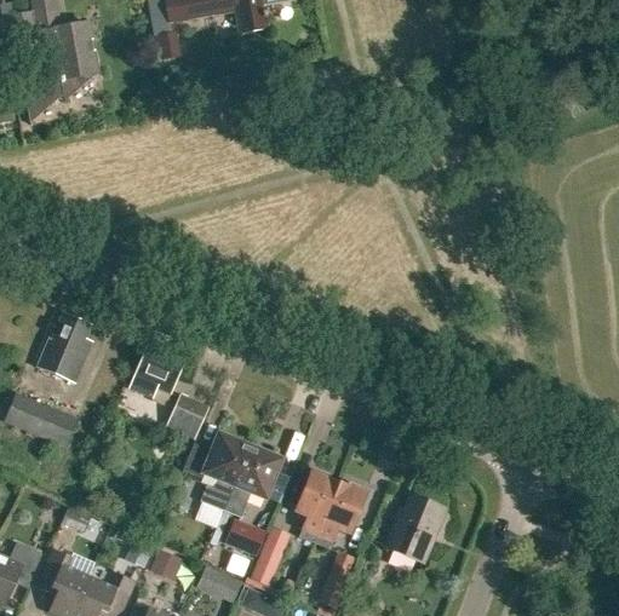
[(33,0),(34,10),(11,15),(17,50),(34,47),(38,64),(21,68),(26,98),(62,92),(63,101),(96,72),(87,21),(58,26),(53,0),(33,0)]
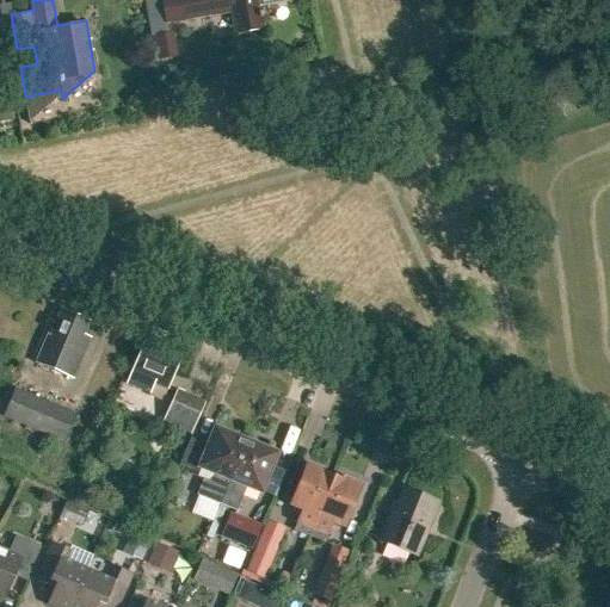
[(162,0),(166,19),(232,8),(235,31),(264,25),(259,0),(162,0)]
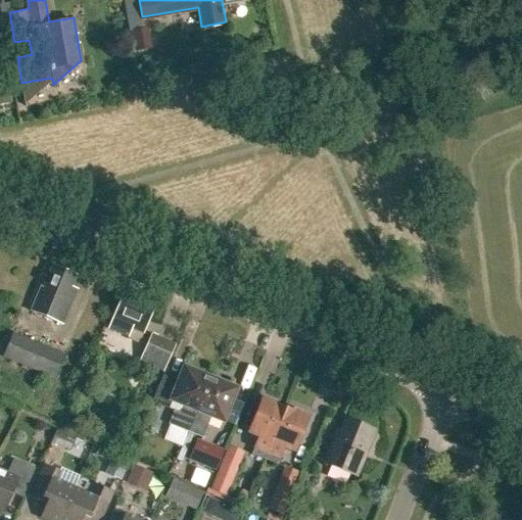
[(137,47),(150,45),(146,25),(134,28),(137,47)]
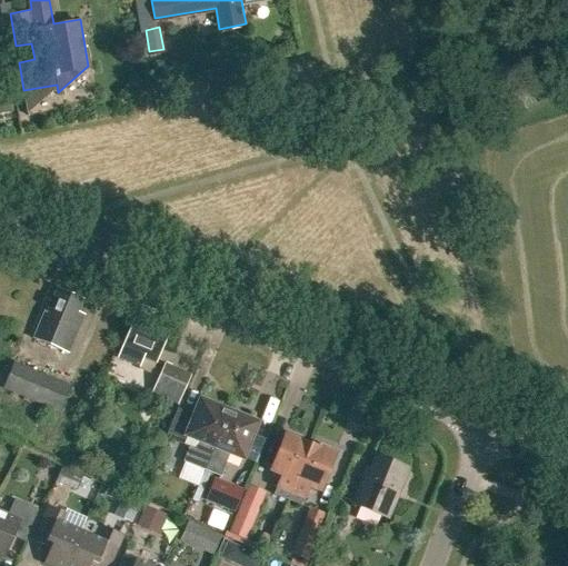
[(0,60),(0,79),(11,78),(8,59),(0,60)]
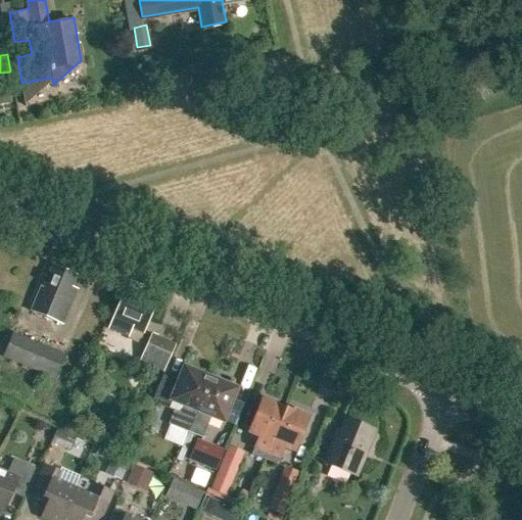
[(73,284),(77,274),(52,264),(44,285),(41,284),(31,309),(64,322),(79,287),(73,284)]
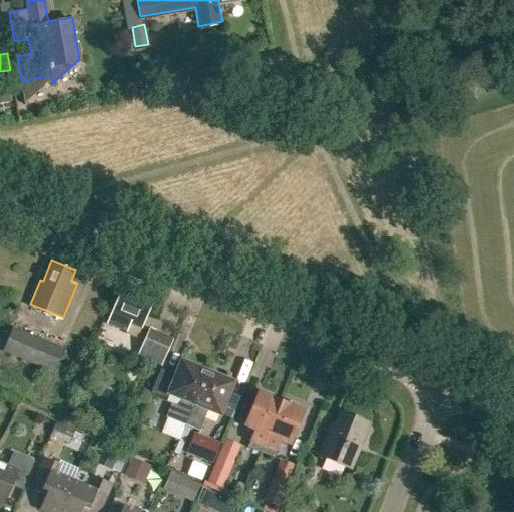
[(152,299),(123,287),(109,322),(127,329),(130,321),(141,326),(152,299)]
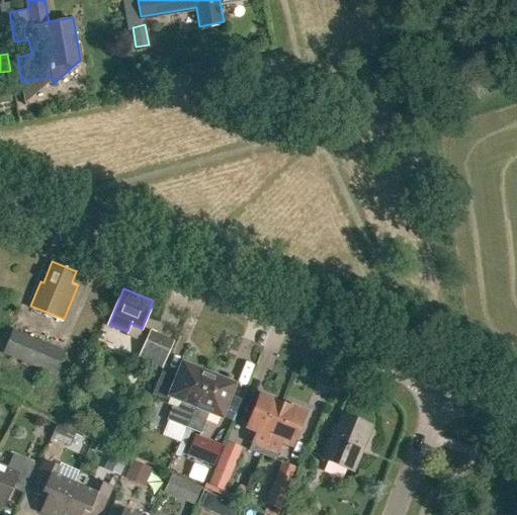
[(20,358),(16,366),(52,380),(65,348),(12,326),(2,351),(20,358)]
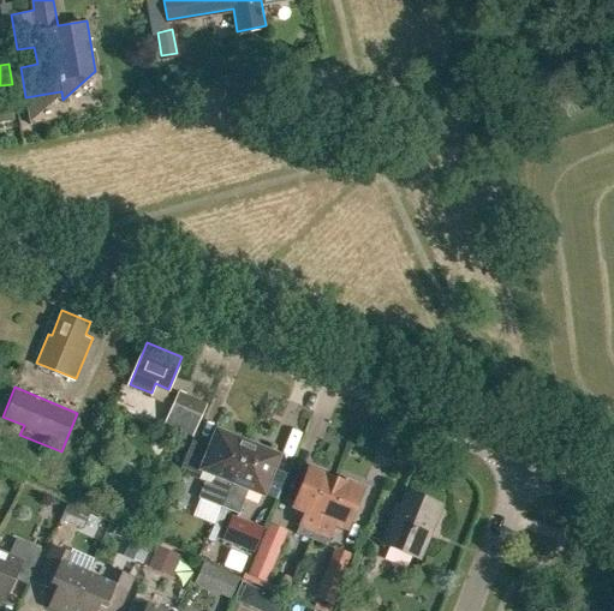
[(165,423),(192,433),(206,403),(178,391),(165,423)]
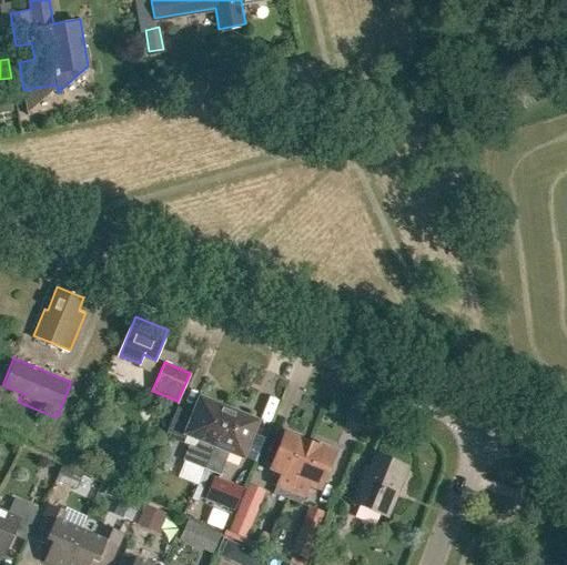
[(199,477),(203,466),(228,409),(200,397),(193,414),(178,406),(168,432),(185,439),(188,433),(199,439),(195,446),(189,443),(183,457),(184,458),(180,470),(199,477)]
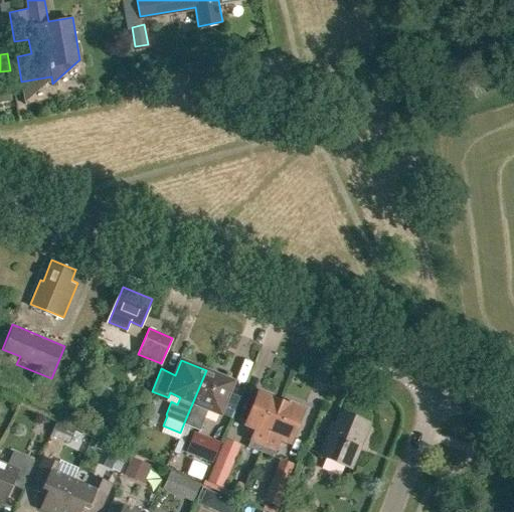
[(206,370),(184,422),(201,430),(205,417),(204,416),(207,406),(220,412),(232,381),(206,370)]
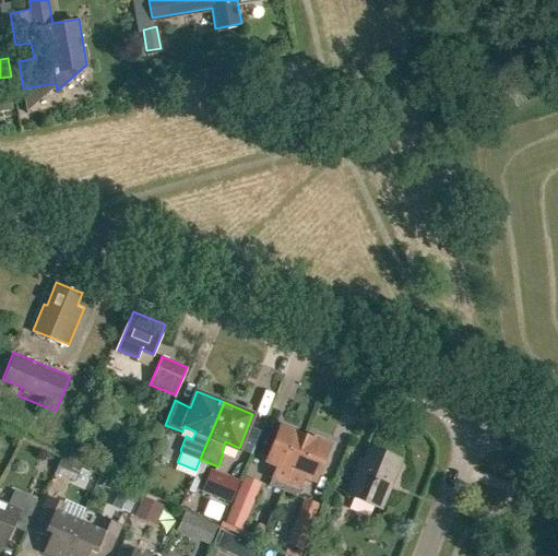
[(271,484),(283,488),(306,435),(282,426),(269,460),(283,465),(281,470),(277,468),(271,484)]
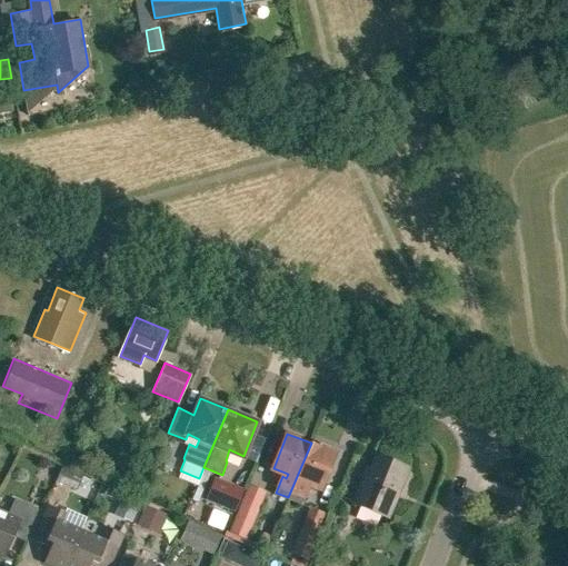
[(288,497),(302,503),(308,487),(305,486),(307,480),(322,487),(336,453),(311,443),(288,497)]
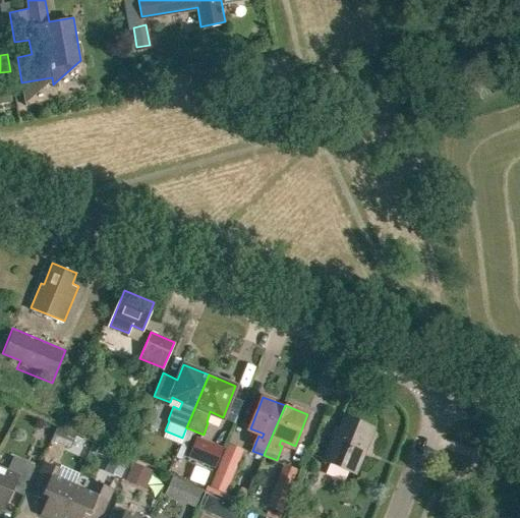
[(325,459),(355,471),(373,425),(346,414),(338,435),(335,434),(325,459)]
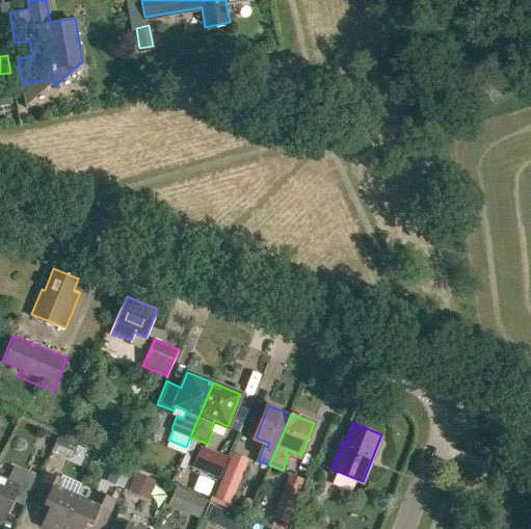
[(52,448),(72,457),(78,444),(58,435),(52,448)]
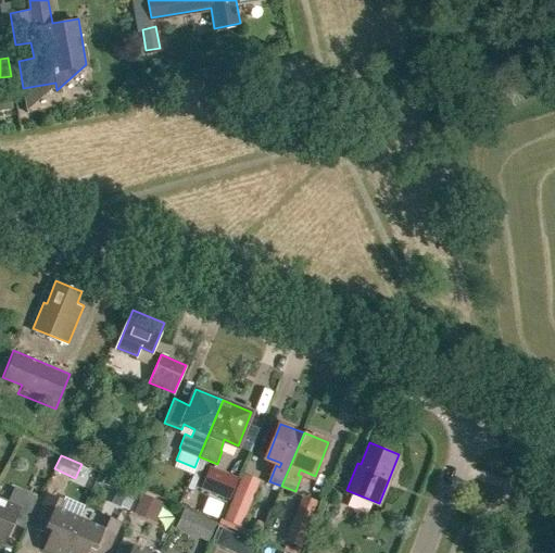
[(237,476),(210,465),(201,485),(228,497),(237,476)]
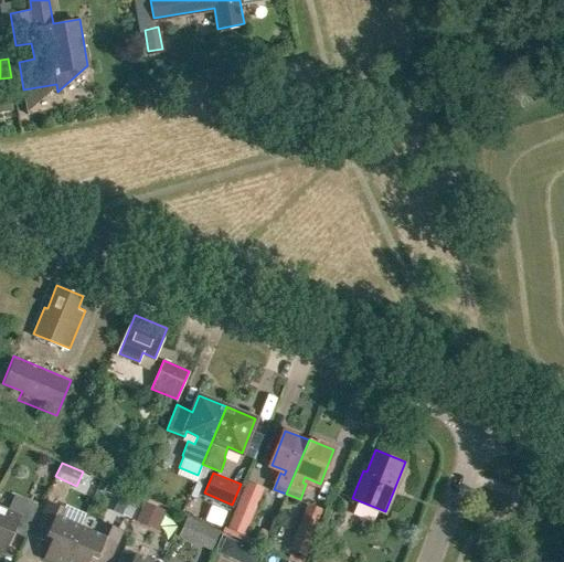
[(227,523),(245,530),(264,484),(246,477),(227,523)]
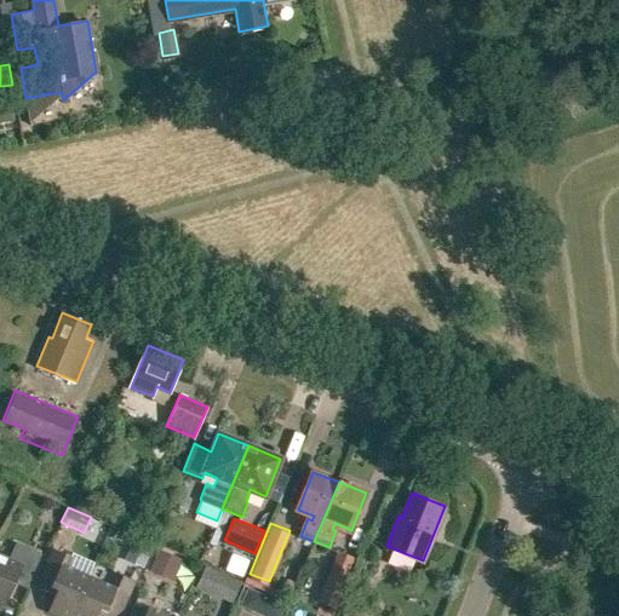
[(125,560),(143,568),(153,546),(135,539),(125,560)]
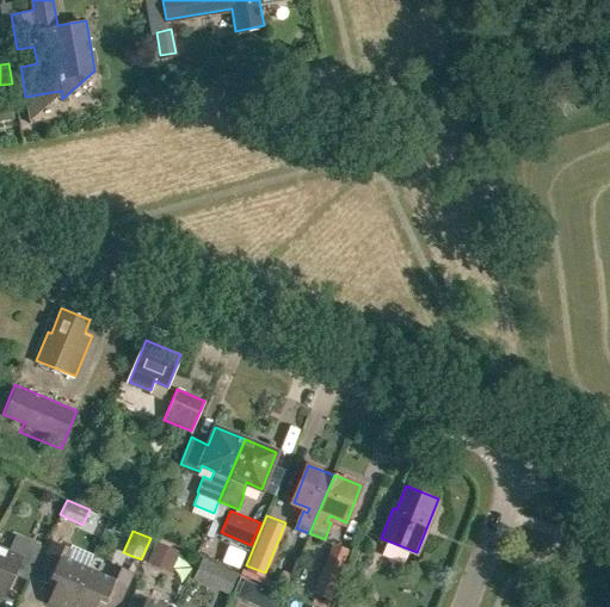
[(0,594),(2,595),(16,568),(26,573),(39,545),(14,534),(7,550),(0,546),(0,594)]
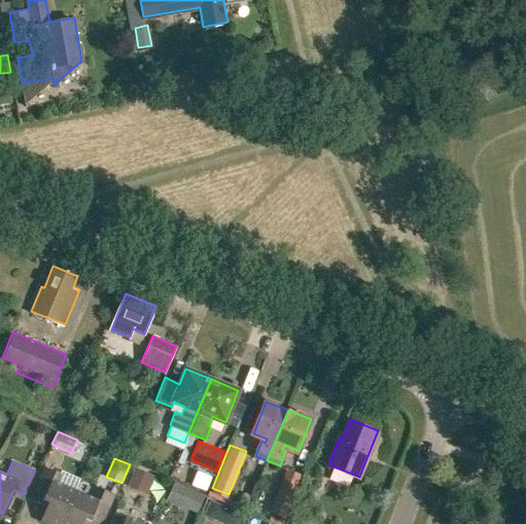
[(40,520),(49,523),(59,523),(75,490),(56,481),(62,468),(46,461),(40,474),(30,497),(46,504),(40,520)]
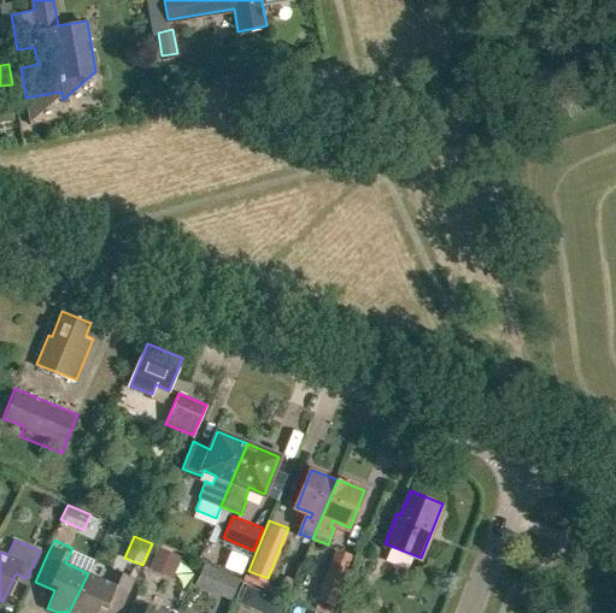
[(352,552),(335,544),(316,594),(333,600),(352,552)]
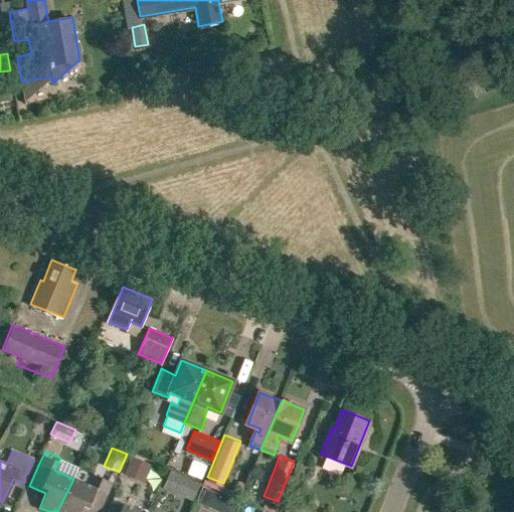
[(124,475),(144,483),(152,465),(132,457),(124,475)]
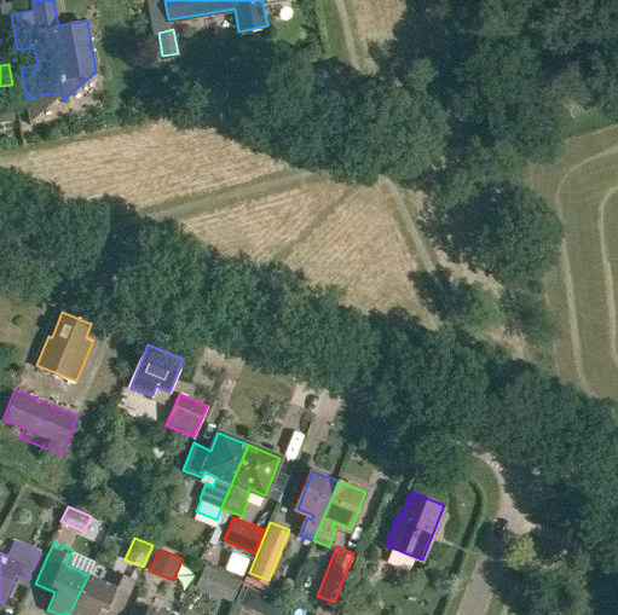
[(88,574),(70,614),(94,614),(97,611),(104,614),(117,614),(128,592),(134,579),(116,570),(110,585),(88,574)]
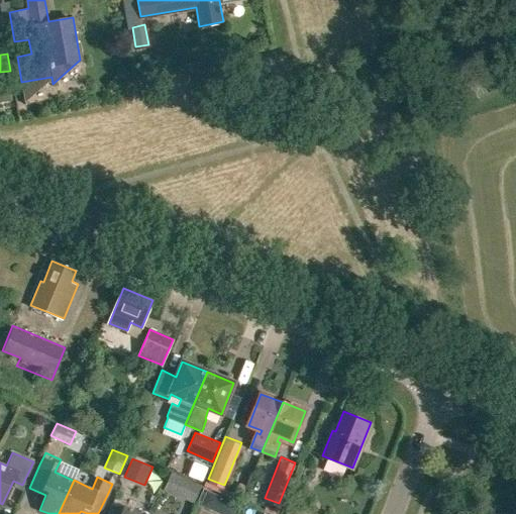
[(193,501),(200,486),(185,480),(179,494),(193,501)]
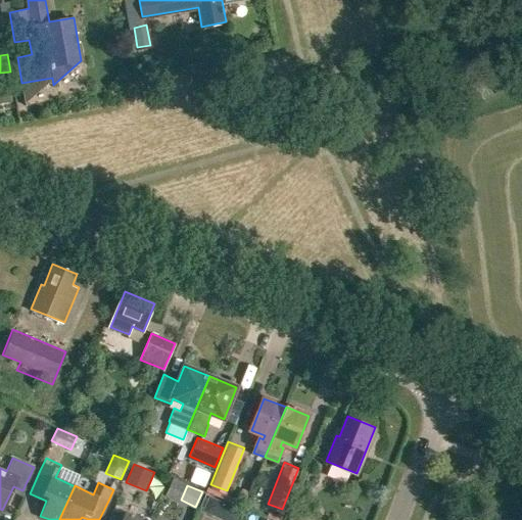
[(242,488),(238,500),(227,495),(225,499),(245,507),(251,492),(242,488)]
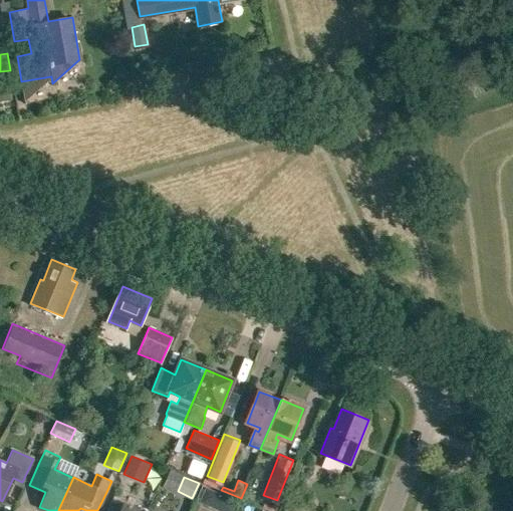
[(234,510),(239,499),(208,486),(201,500),(226,510),(234,510)]
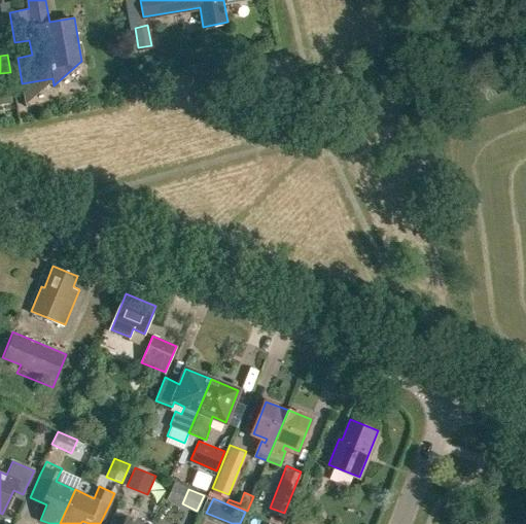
[(144,523),(115,511),(109,523),(144,523)]
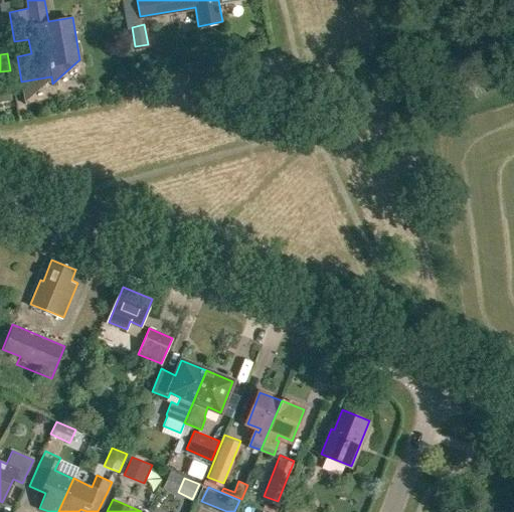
[(285,511),(310,511),(289,503),(285,511)]
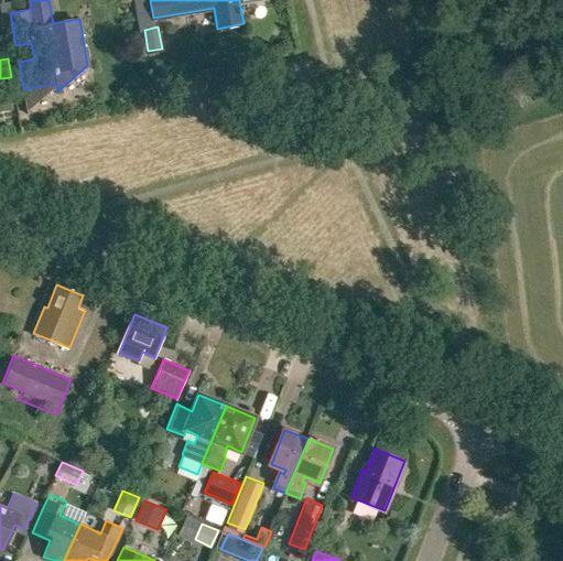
All buildings are outlined.
